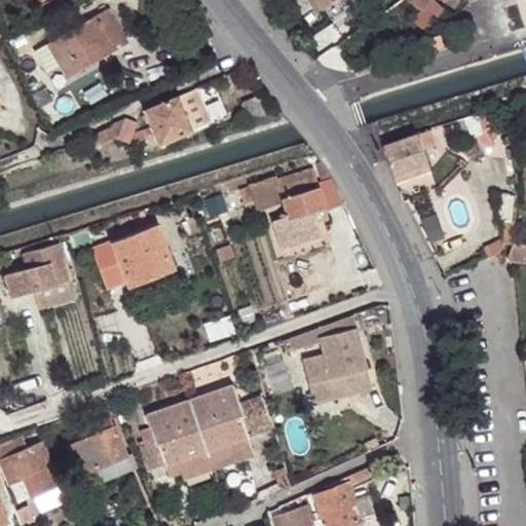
[(309,0),(317,12),(324,8),(317,0),(309,0)]
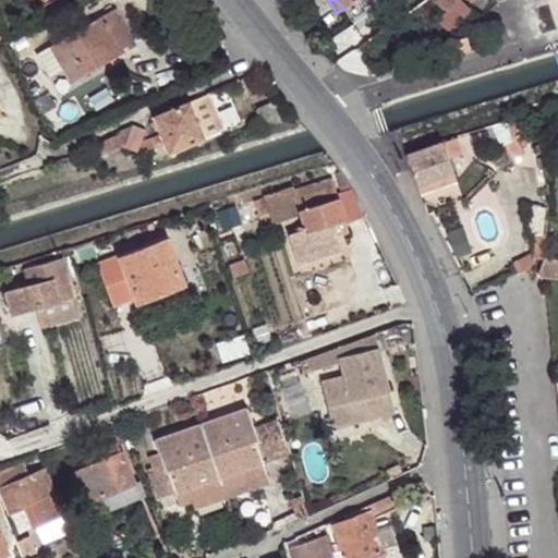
[(356,0),(337,0),(343,9),(356,0)]
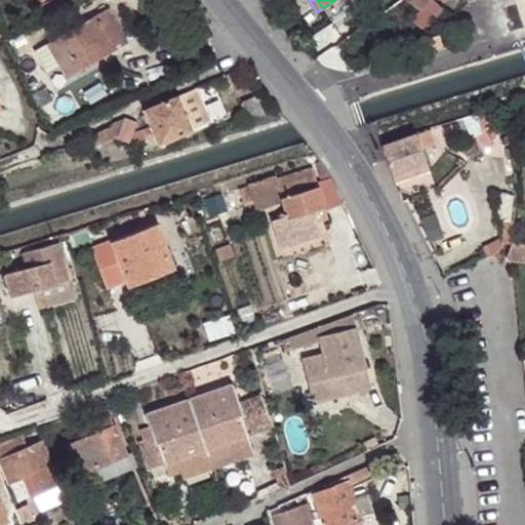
[(452,18),(432,0),(407,0),(418,11),(421,9),(436,24),(427,32),(429,37),(439,34),(461,27),(452,18)]
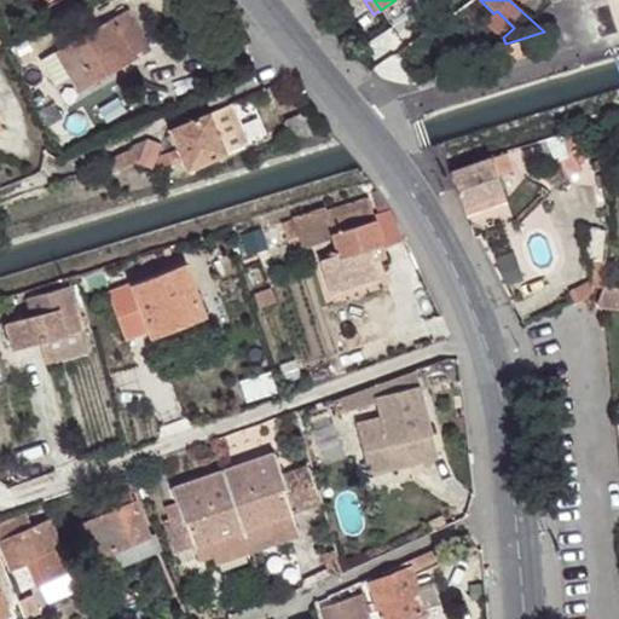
[(128,11),(57,52),(71,77),(80,92),(150,51),(128,11)]
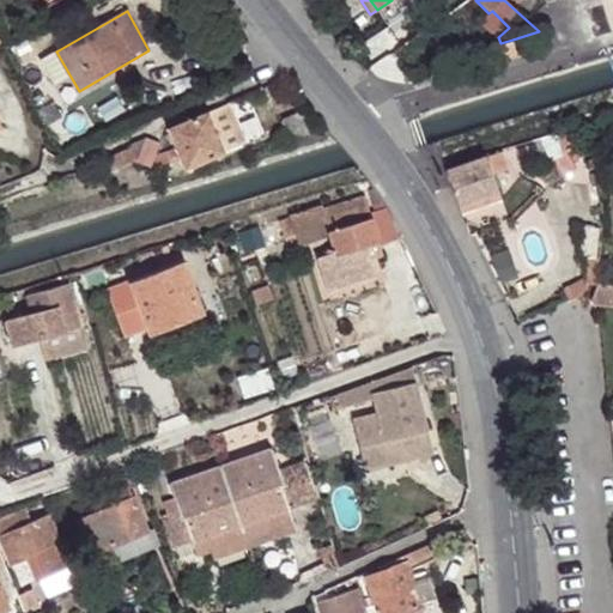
[(513,40),(501,43),(487,48),(491,61),(517,54),(513,40)]
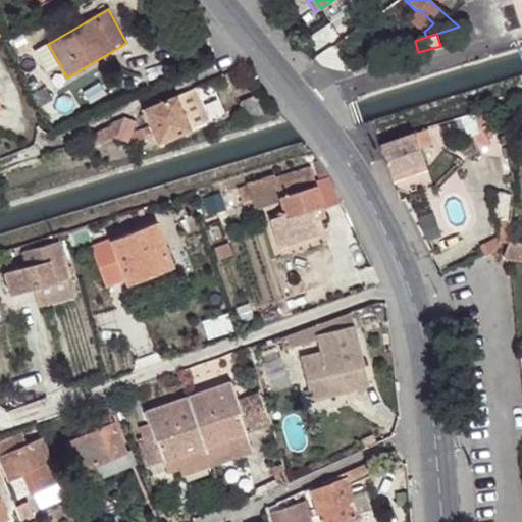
[(48,44),(34,51),(46,73),(60,65),(48,44)]
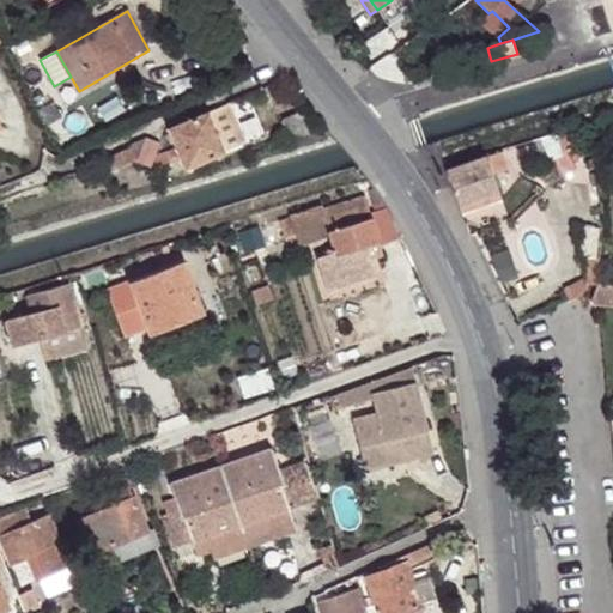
[(230,105),(211,114),(226,152),(246,143),(230,105)]
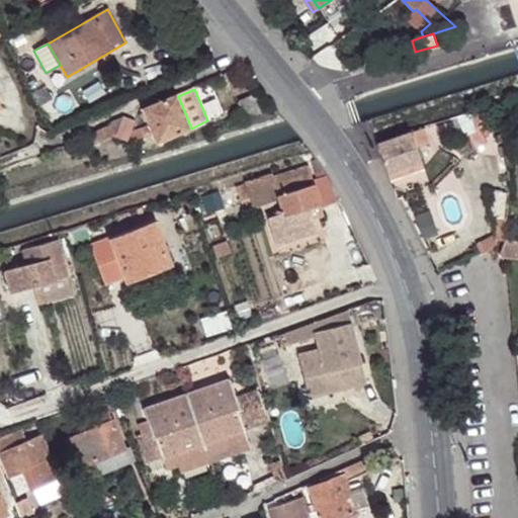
[(150,124),(136,130),(130,142),(154,134),(157,143),(191,128),(178,96),(177,94),(144,109),(150,124)]
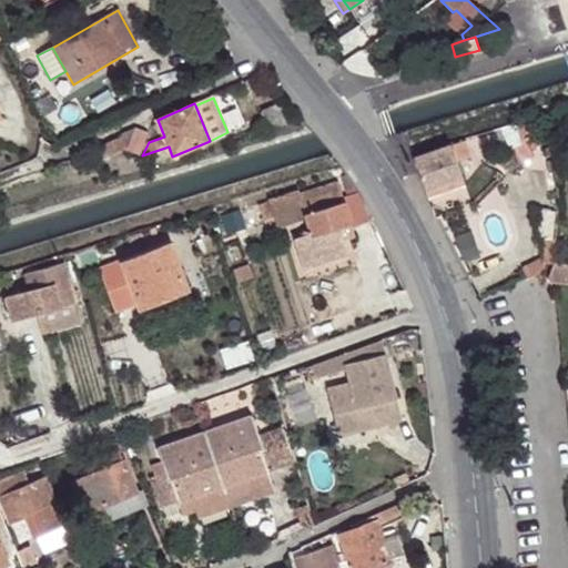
[(150,132),(135,127),(134,131),(128,148),(127,151),(141,155),(150,132)]
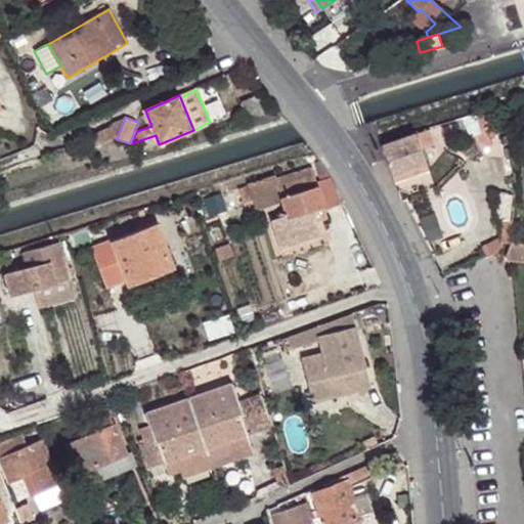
[(100,144),(118,136),(124,121),(95,134),(100,144)]
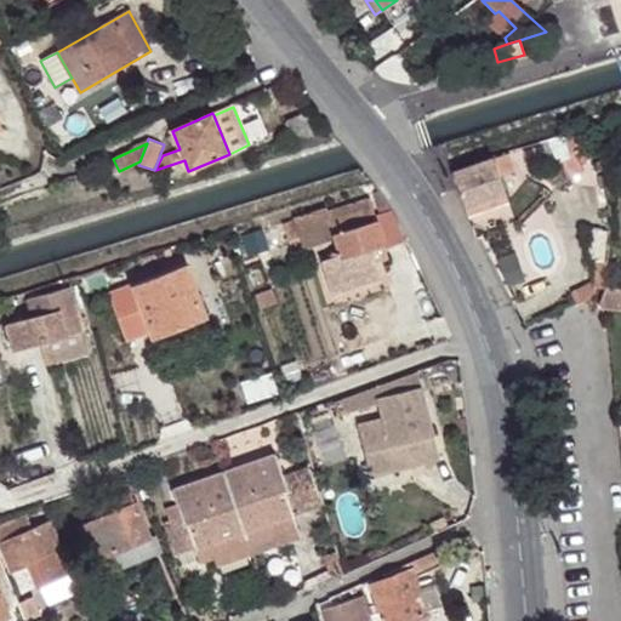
[(556,165),(564,178),(582,169),(575,154),(556,165)]
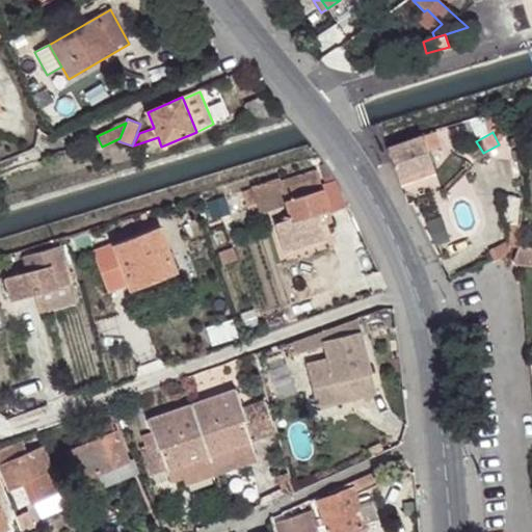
[(388,148),(398,178),(433,164),(423,135),(388,148)]
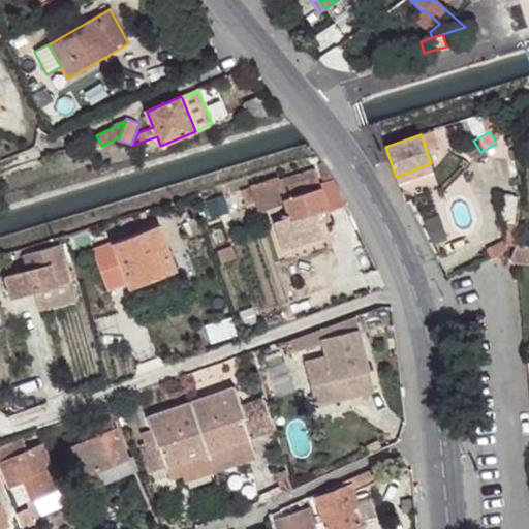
[(96,135),(86,139),(91,150),(101,146),(96,135)]
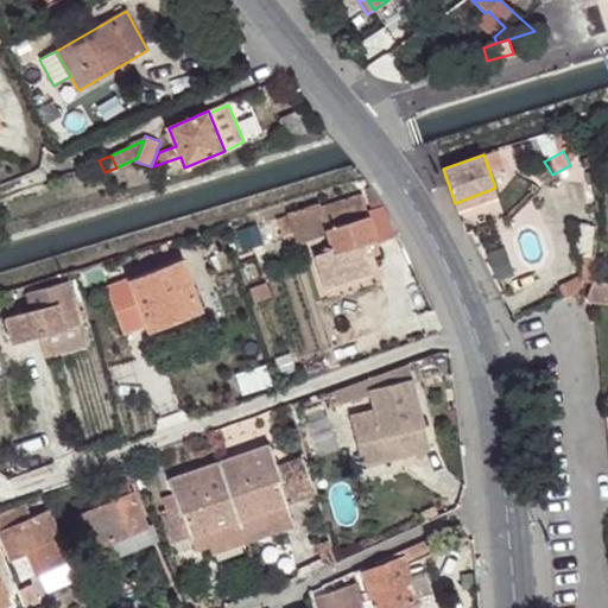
[(534,185),(505,215),(510,221),(540,190),(534,185)]
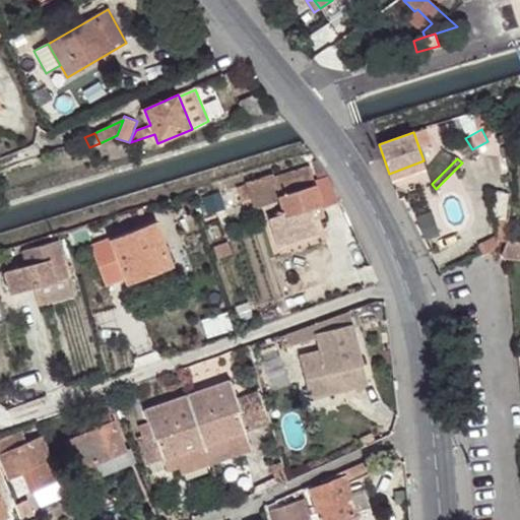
[(389,174),(392,182),(427,170),(424,160),(389,174)]
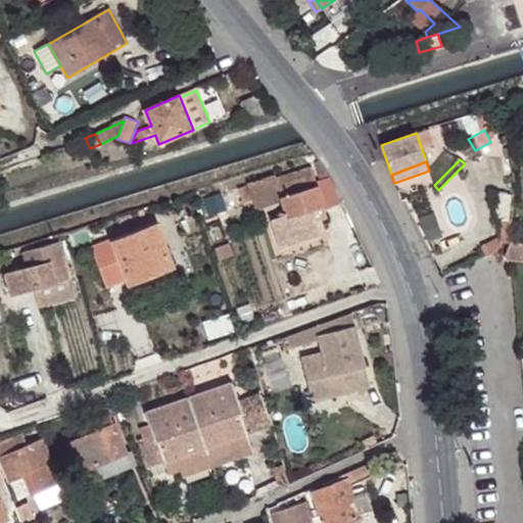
[(312,167),(274,179),(281,202),(285,215),(270,220),(280,248),(321,235),(317,222),(313,210),(326,206),(327,208),(344,202),(335,184),(330,178),(317,182),(312,167)]
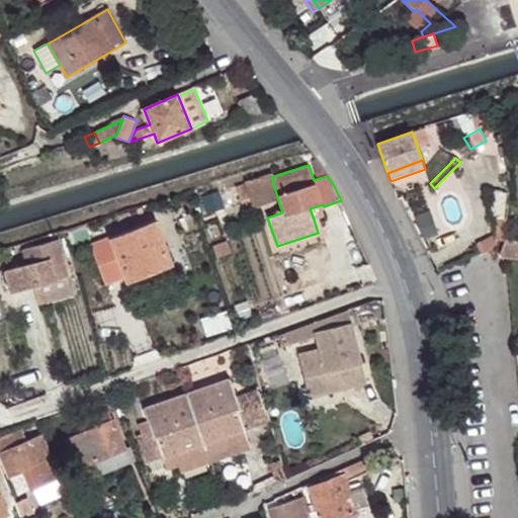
[(269,173),(244,181),(245,183),(250,198),(254,208),(278,200),(271,177),(269,173)]
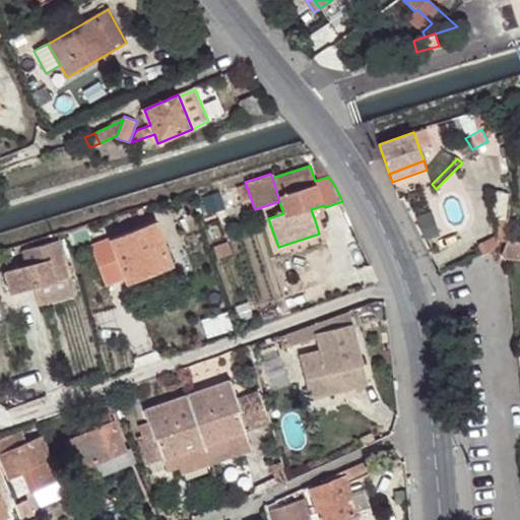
[(246,184),(237,187),(242,202),(251,199),(246,184)]
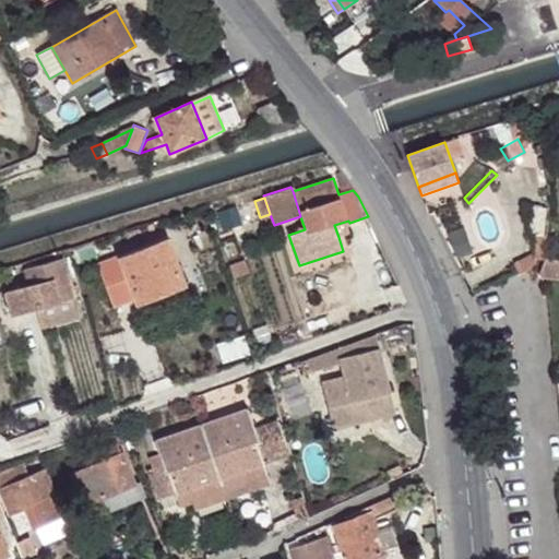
[(348,221),(334,225),(339,237),(353,234),(349,223),(348,221)]
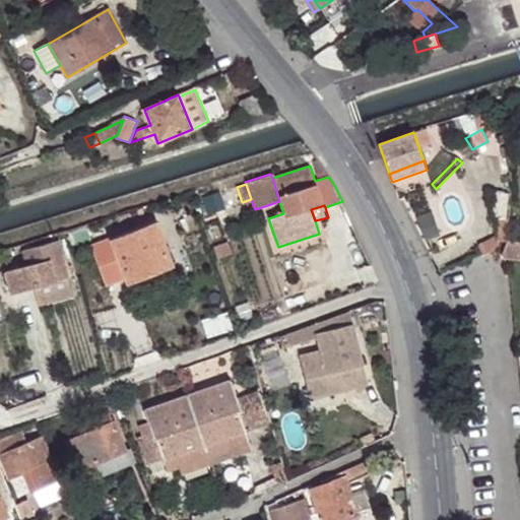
[(499,241),(507,241),(509,218),(499,217),(498,235),(498,240),(498,241),(499,241)]
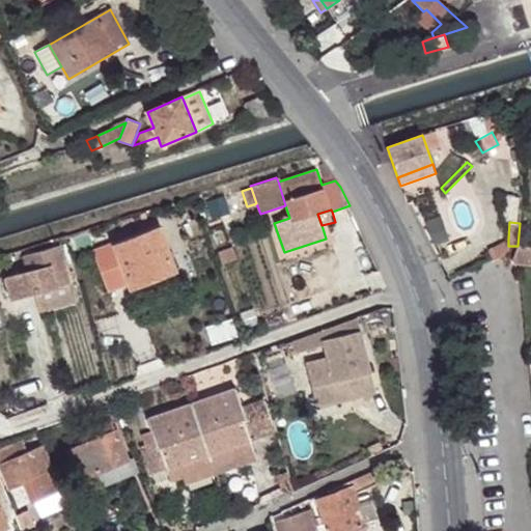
[(176,271),(159,226),(94,250),(109,292),(131,284),(132,287),(176,271)]
